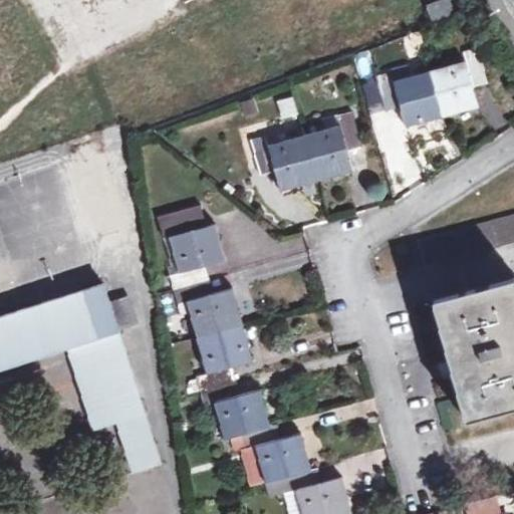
[(458,5),(454,0),(426,0),(433,15),(458,5)]
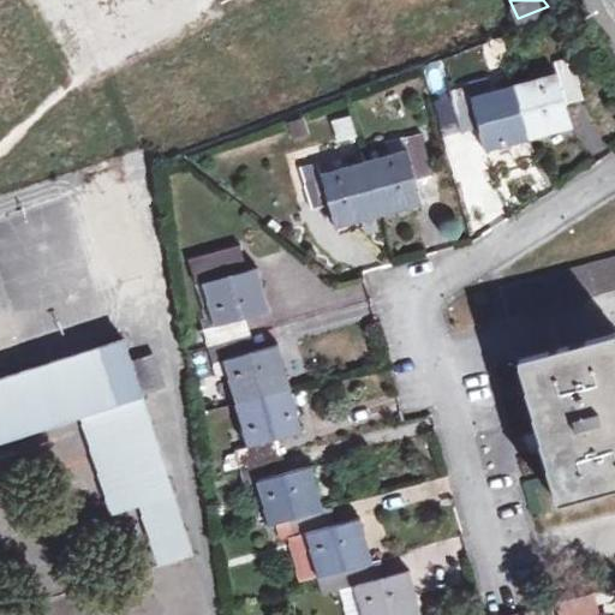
[(554,78),(467,101),(465,93),(448,96),(457,130),(473,125),(481,154),(568,131),(561,103),(575,99),(567,64),(551,67),(554,78)]
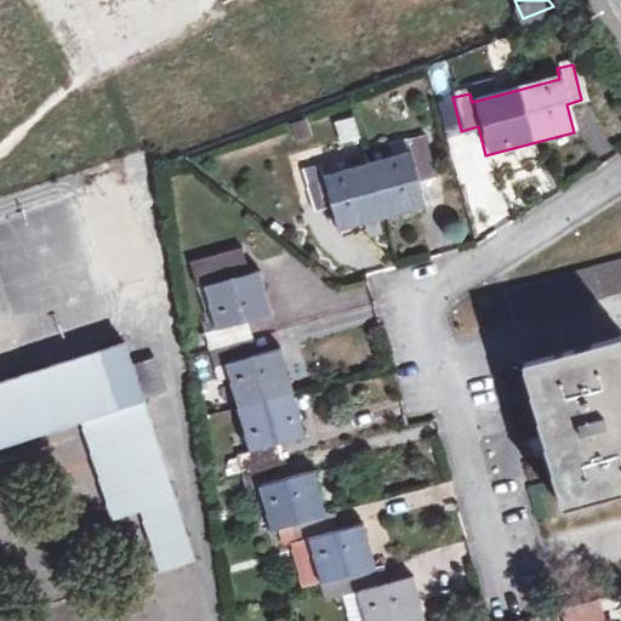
[(352,118),(334,120),(336,142),(355,140),(352,118)]
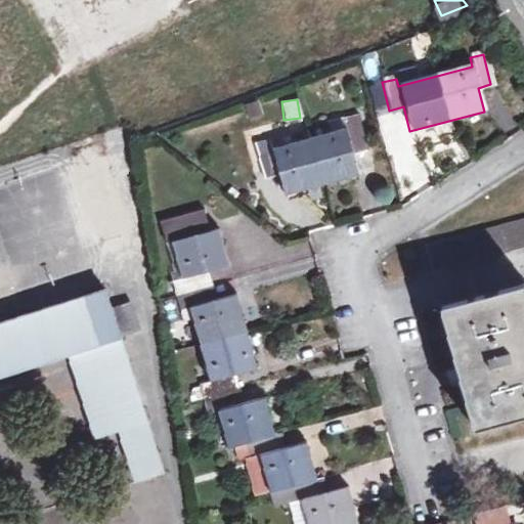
[(350,154),(363,150),(354,117),(342,120),(344,130),(272,148),(269,139),(254,142),(262,175),(278,171),(285,195),(357,178),(350,154)]
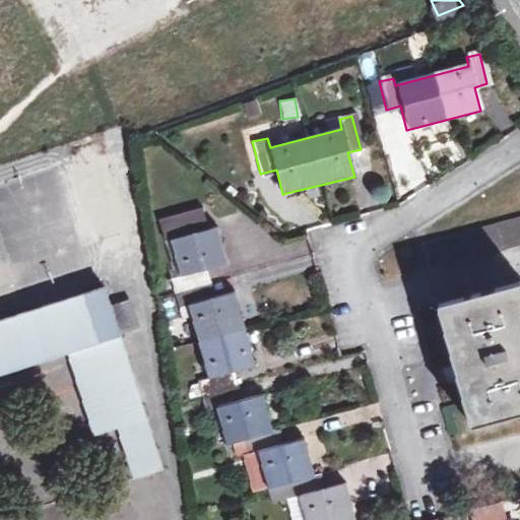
[(363,148),(348,152),(354,175),(370,171),(363,148)]
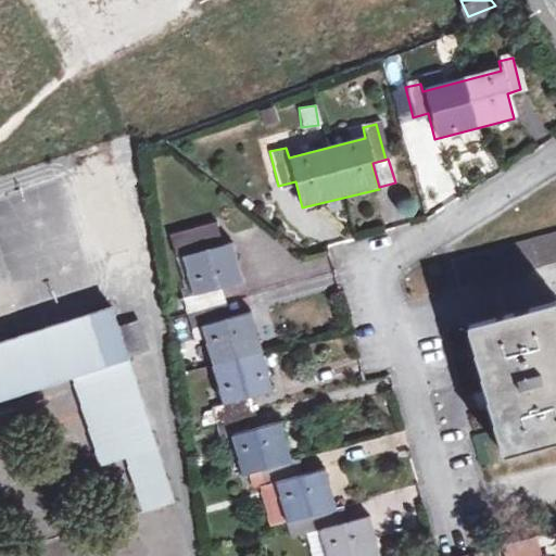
[(277,485),(286,520),(290,538),(323,530),(330,555),(377,555),(380,555),(369,518),(346,523),(342,507),(337,508),(327,472),(300,480),(295,464),(290,465),(280,429),(255,434),(247,404),(272,397),(251,319),(226,326),(218,292),(241,287),(231,250),(219,252),(214,230),(169,241),(175,264),(185,262),(194,300),(182,302),(192,335),(204,332),(224,411),(212,414),(220,443),(232,440),(241,478),(252,476),(263,472),(267,488),(277,485)]
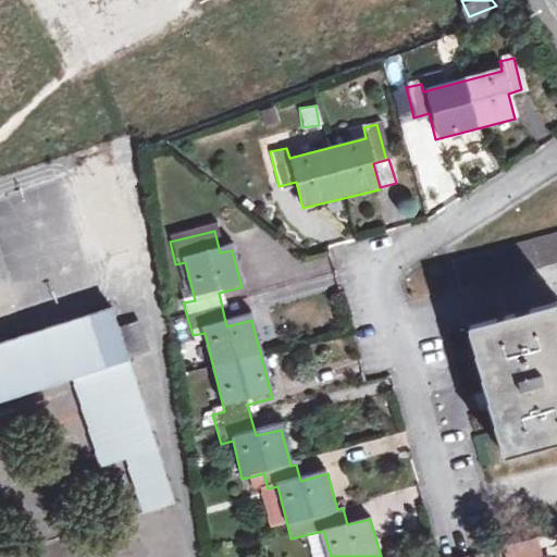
[(461,291),(556,264),(556,236),(455,262),(461,291)]
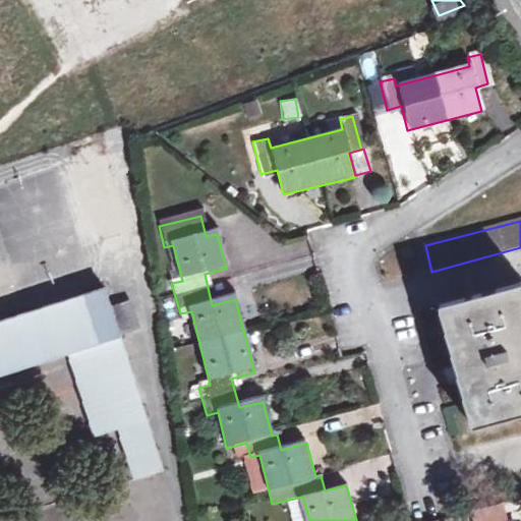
[(520,287),(440,307),(459,375),(474,433),(520,419),(520,287)]
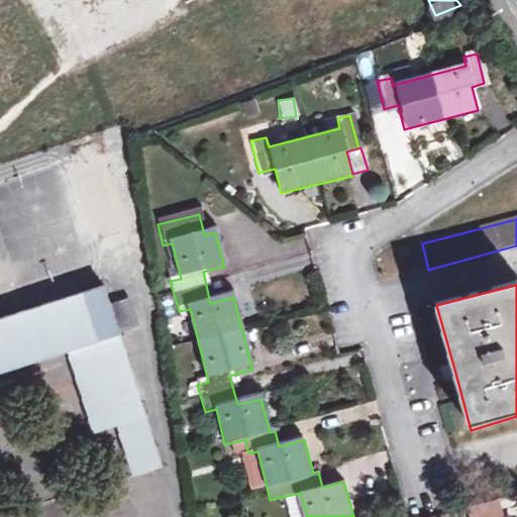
[(112,313),(118,331),(138,323),(131,300),(110,305),(104,287),(0,319),(0,367),(74,343),(69,326),(112,313)]
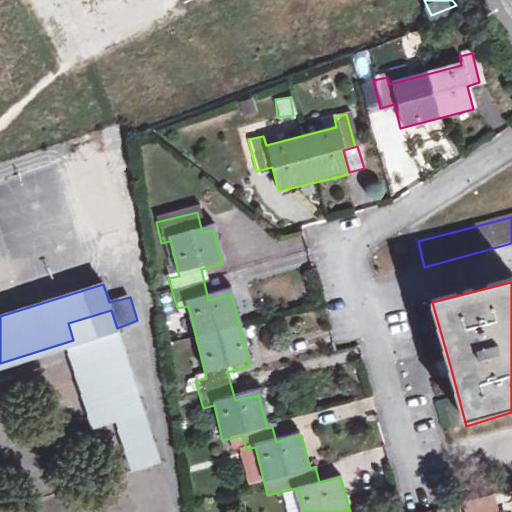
[(100,425),(122,418),(143,412),(117,328),(111,310),(68,323),(73,340),(100,425)]
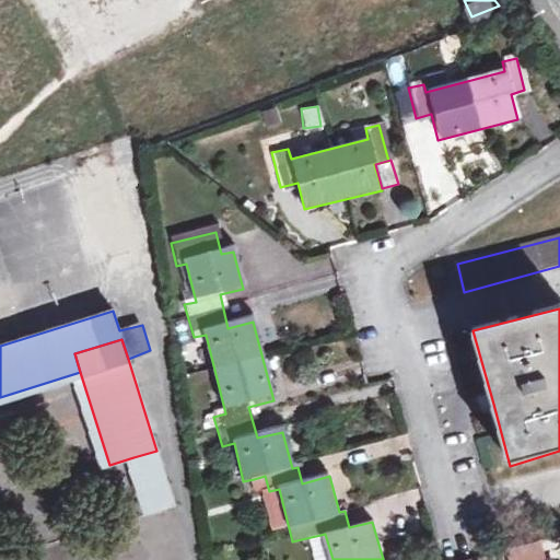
[(151,514),(164,510),(174,506),(175,506),(156,451),(133,457),(151,514)]
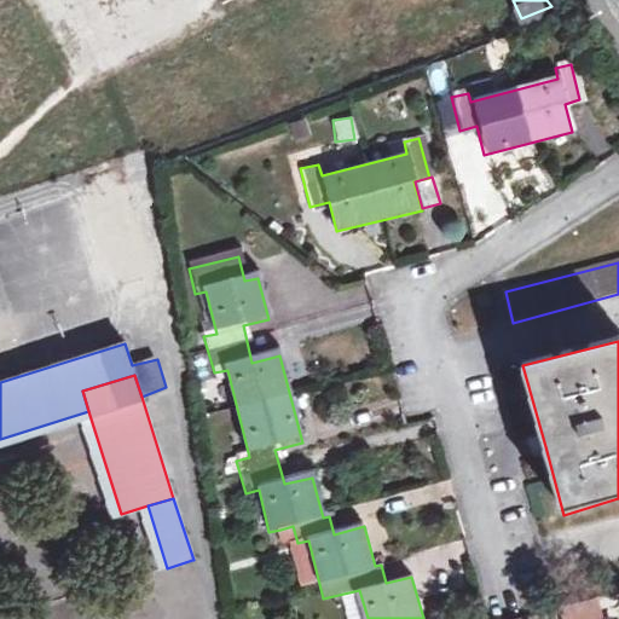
[(293,526),(281,530),(285,547),(293,545),(298,543),(293,526)]
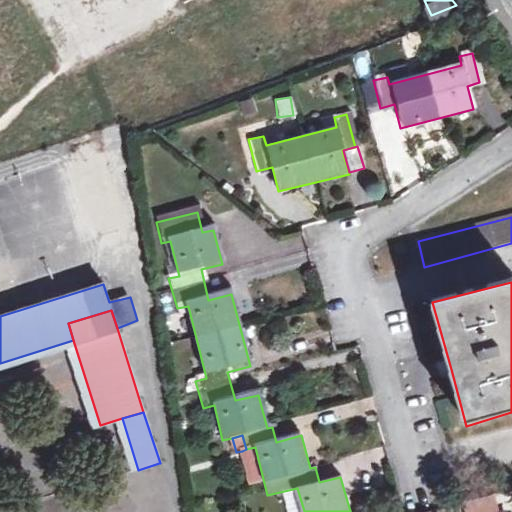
[(246,449),(242,451),(250,482),(263,479),(255,447),(246,449)]
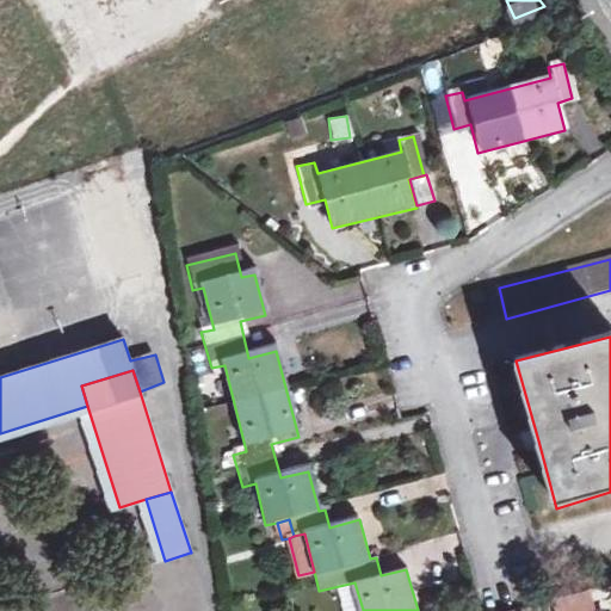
[(190,553),(179,556),(183,568),(192,566),(190,553)]
